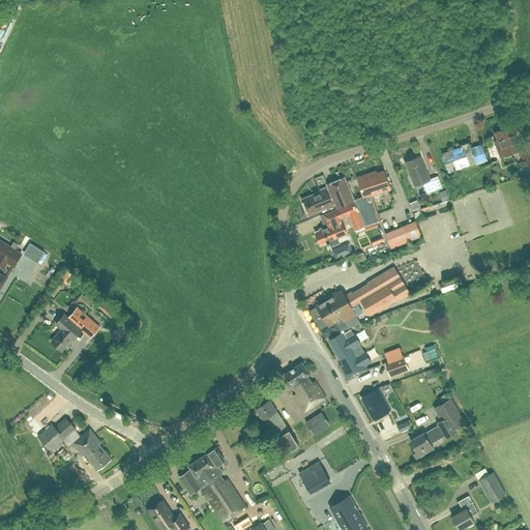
[(499,156),(519,150),(518,147),(510,126),(494,131),(497,141),(494,142),(498,153),(499,156)]
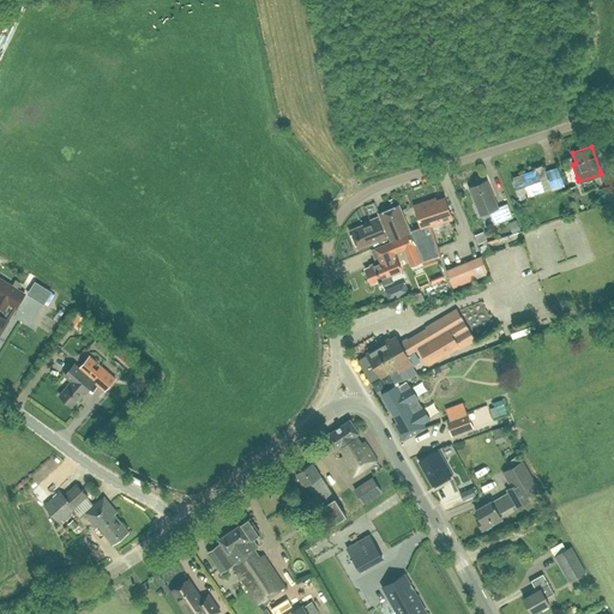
[(546,173),(543,167),(513,178),(519,198),(551,187),(551,188),(563,185),(558,169),(546,173)]
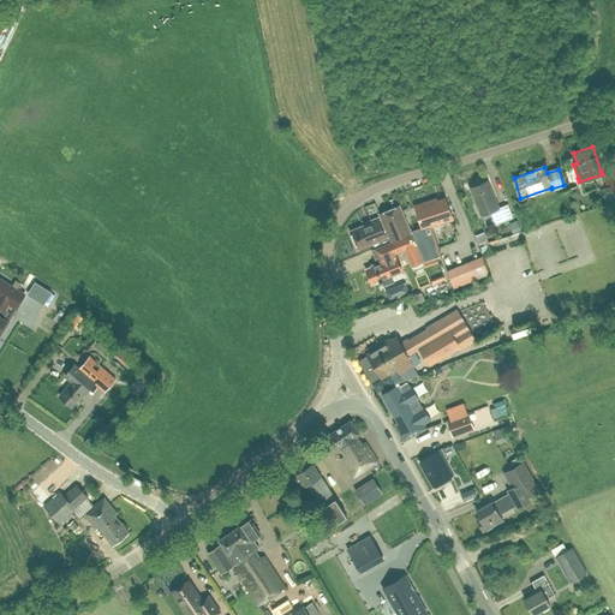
[(602,172),(607,187),(604,187),(609,202),(614,199),(614,179),(611,169),(602,172)]
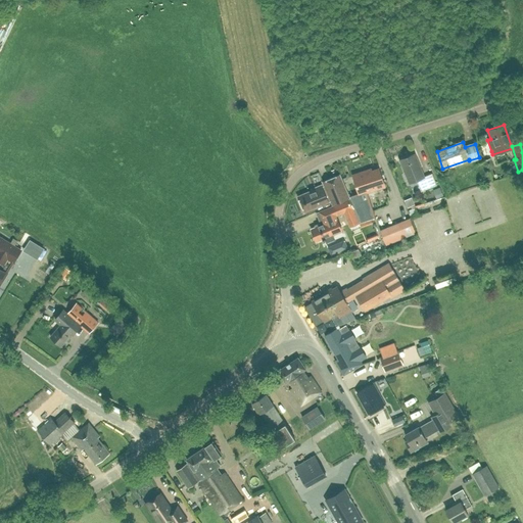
[(424,177),(417,158),(414,153),(399,158),(409,183),(417,180),(421,190),(436,184),(431,173),(424,177)]
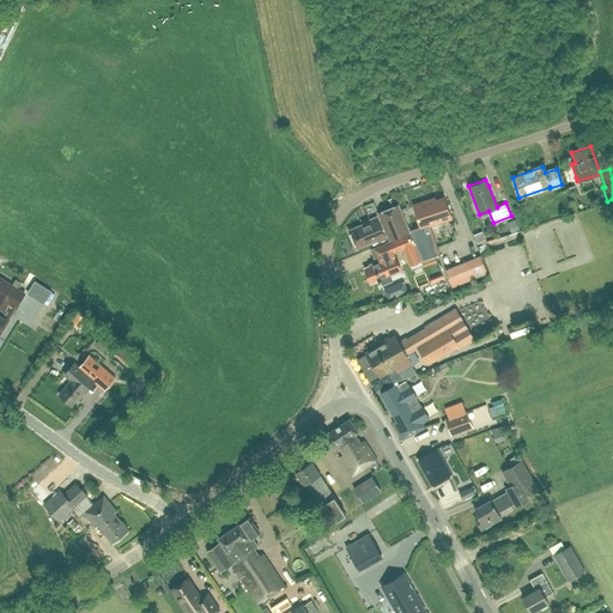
[(568,187),(570,195),(577,193),(575,184),(568,187)]
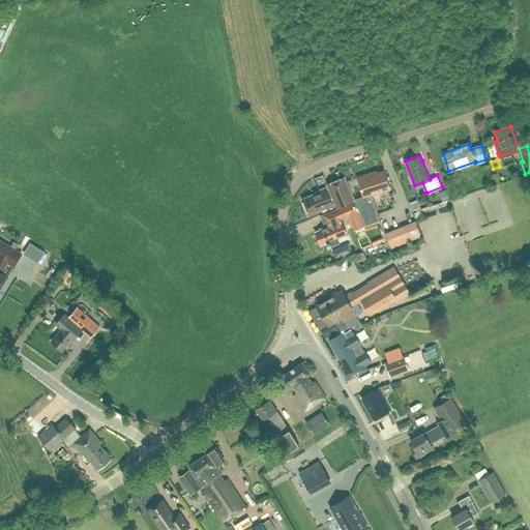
[(373,175),(373,173),(357,178),(363,196),(371,194),(371,196),(390,189),(384,172),(373,175)]
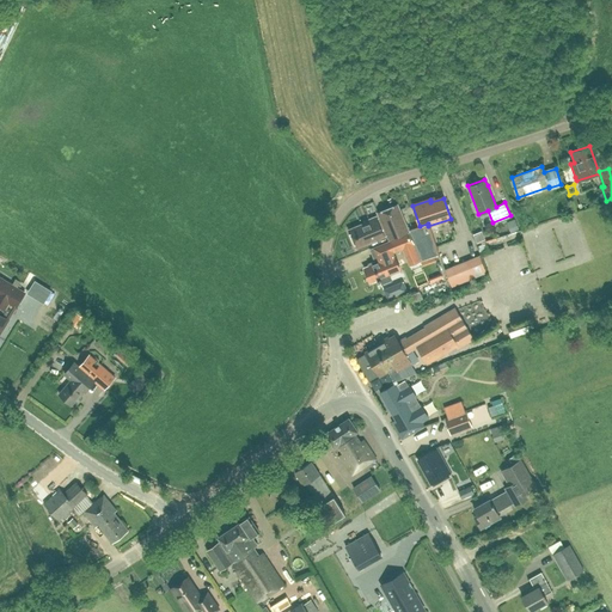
[(389,239),(409,232),(398,204),(378,213),(379,216),(348,230),(355,248),(387,234),(389,239)]
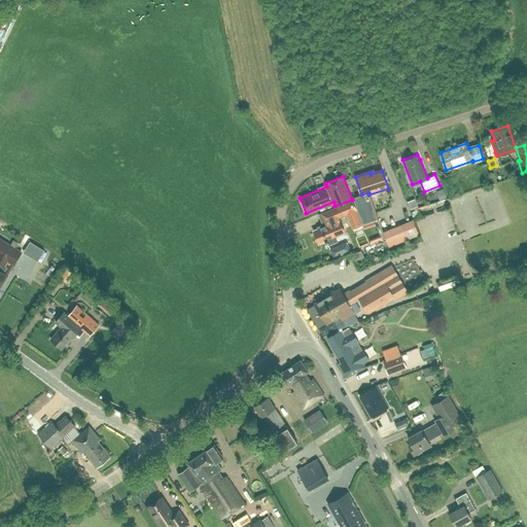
[(440,200),(447,197),(443,188),(435,190),(440,200)]
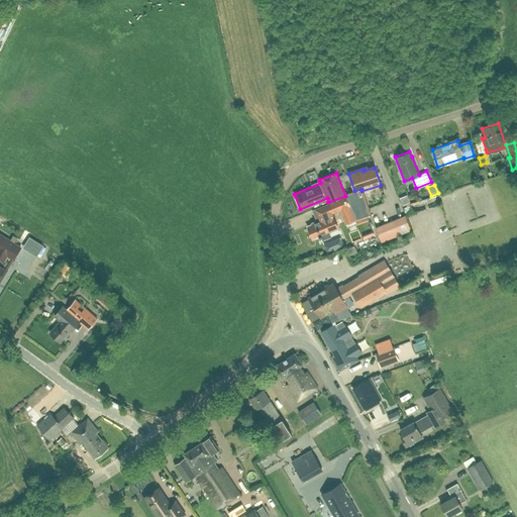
[(359,204),(355,193),(348,195),(356,219),(367,215),(363,203),(359,204)]
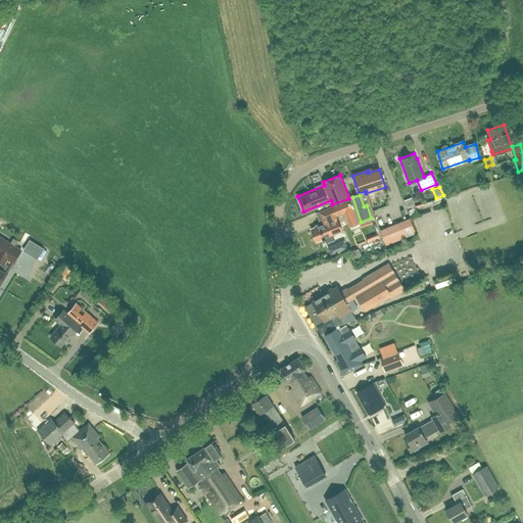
[(408,207),(415,204),(412,197),(405,200),(408,207)]
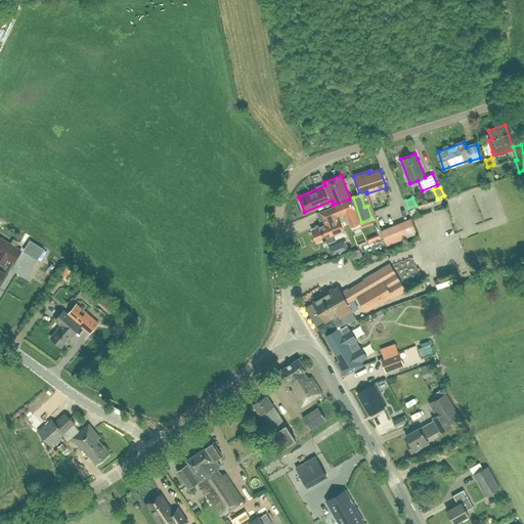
[(350,200),(317,213),(321,224),(312,228),(317,241),(324,237),(326,243),(335,239),(333,234),(342,230),(336,215),(345,212),(350,226),(359,222),(350,200)]
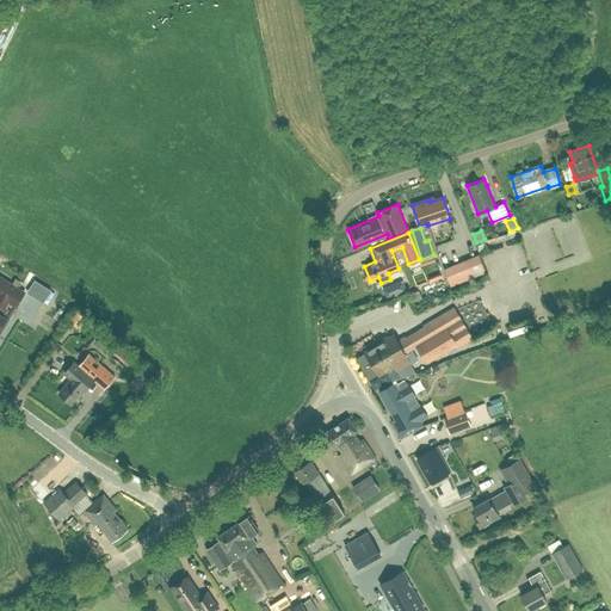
[(480,255),(489,252),(485,241),(476,246),(480,255)]
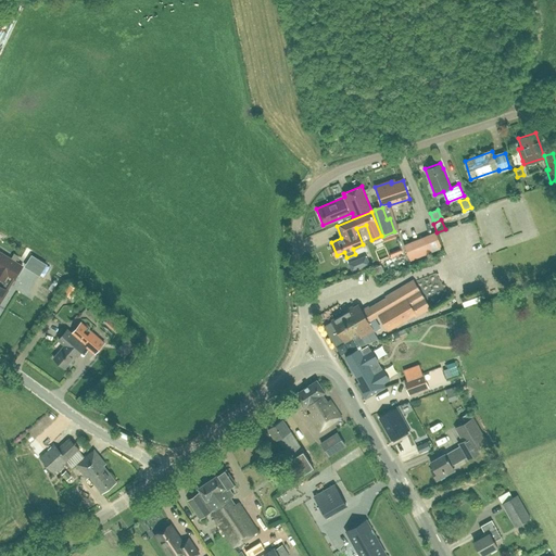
[(411,260),(425,254),(440,248),(441,248),(436,234),(419,240),(404,245),(411,260)]
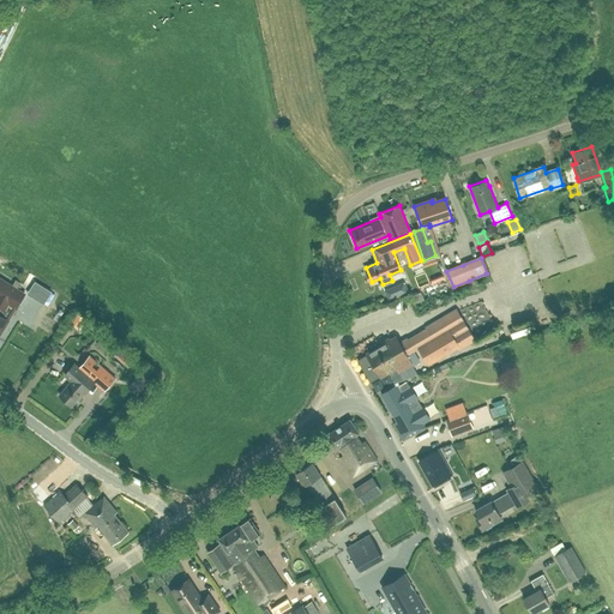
[(487,265),(492,281),(504,277),(499,262),(487,265)]
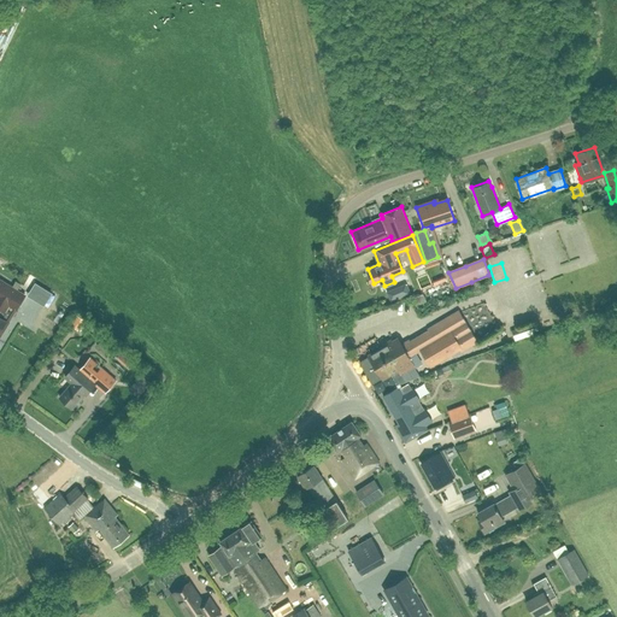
[(0,280),(0,333),(7,322),(1,317),(9,305),(15,310),(24,295),(17,291),(21,283),(16,280),(11,287),(0,280)]
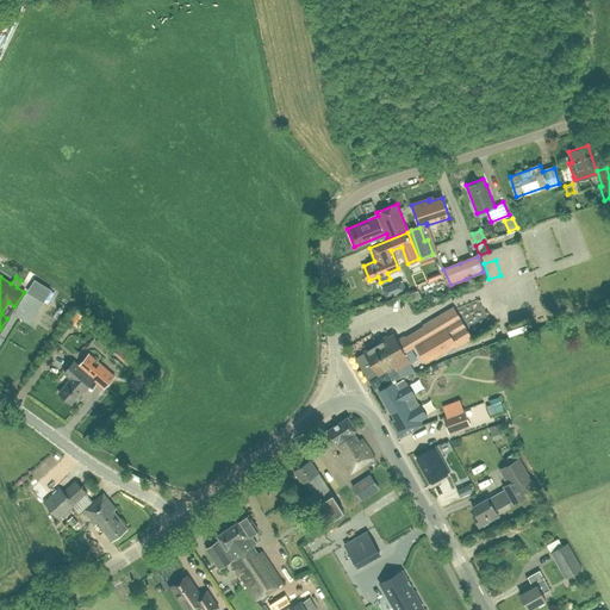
[(406,290),(402,280),(381,287),(386,298),(406,290)]
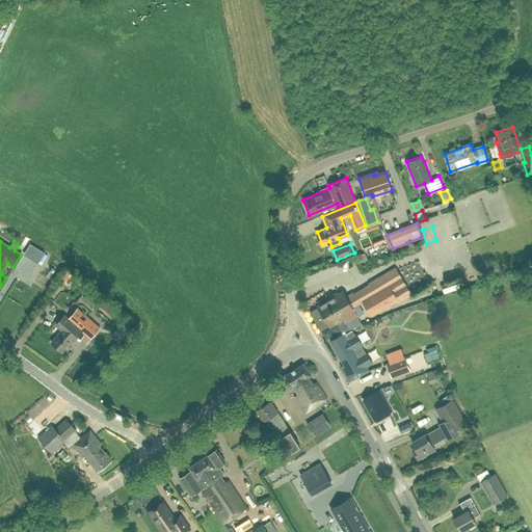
[(357,263),(366,260),(363,253),(354,256),(357,263)]
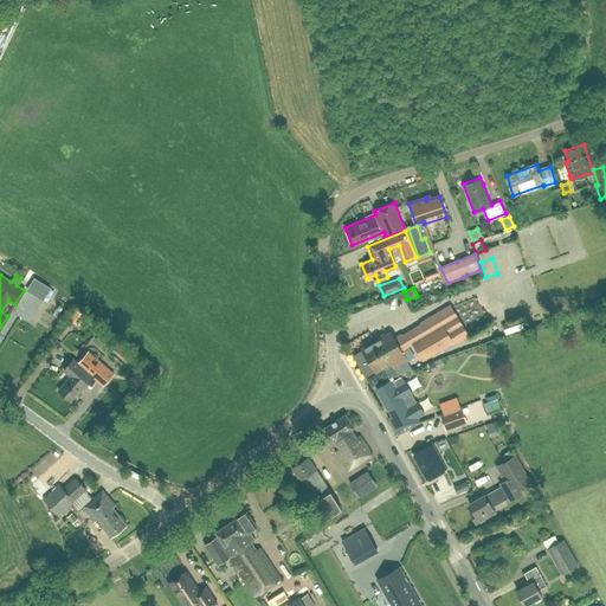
[(427,336),(413,345),(423,361),(451,343),(452,346),(470,336),(450,303),(419,322),(420,323),(427,336)]
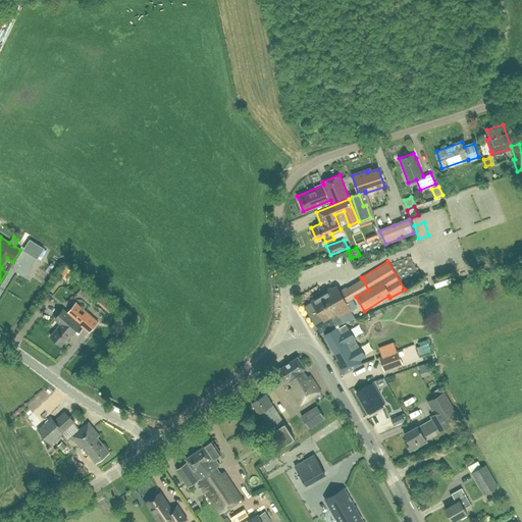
[(51,262),(45,271),(48,273),(54,264),(51,262)]
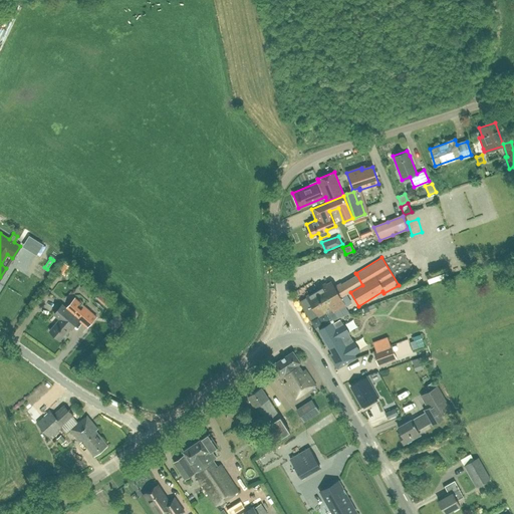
[(426,275),(429,283),(447,276),(444,269),(443,269),(426,275)]
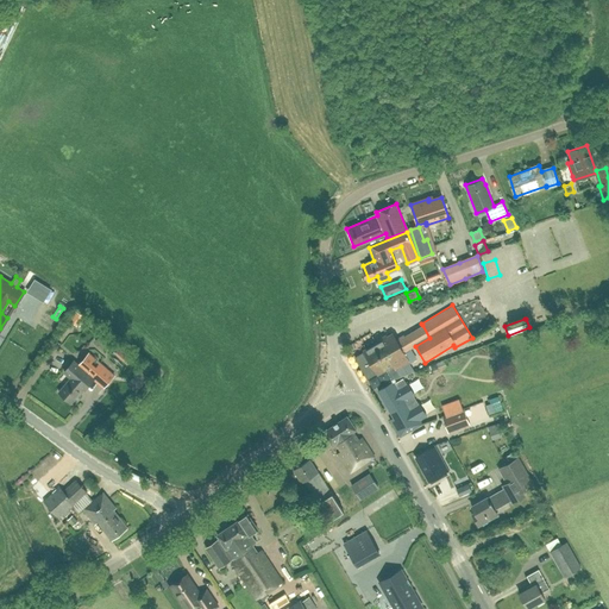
[(391,333),(363,350),(364,351),(376,374),(377,374),(385,369),(390,378),(397,376),(402,374),(414,370),(410,363),(416,359),(410,349),(415,346),(429,338),(422,325),(405,336),(403,334),(395,339),(391,333)]
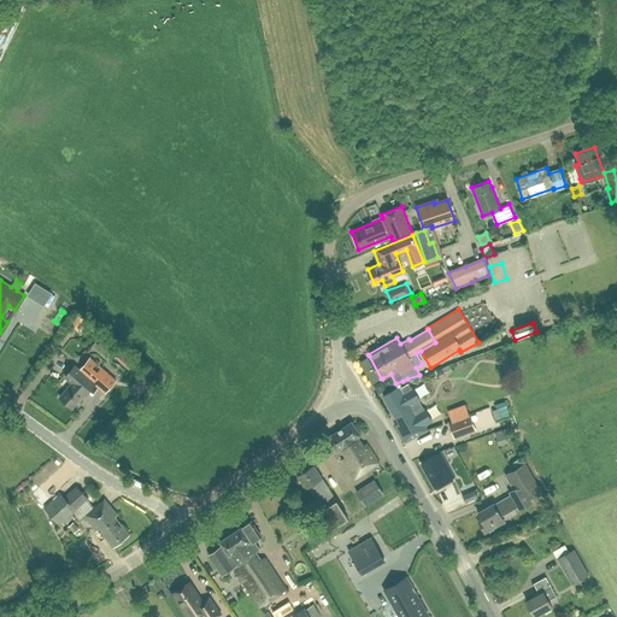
[(103,338),(97,345),(107,353),(112,346),(103,338)]
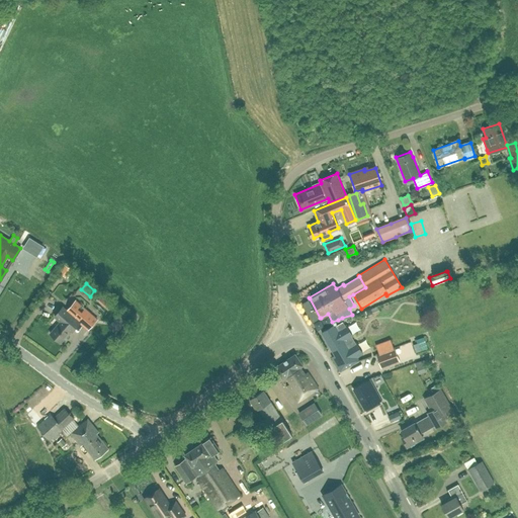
[(320,318),(310,298),(301,304),(312,322),(320,318)]
